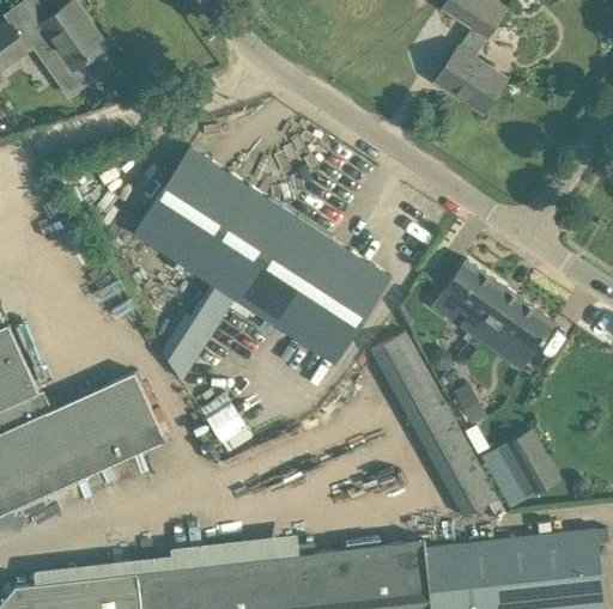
[(490,0),(449,0),(443,10),(472,28),(487,38),(507,11),(490,0)]
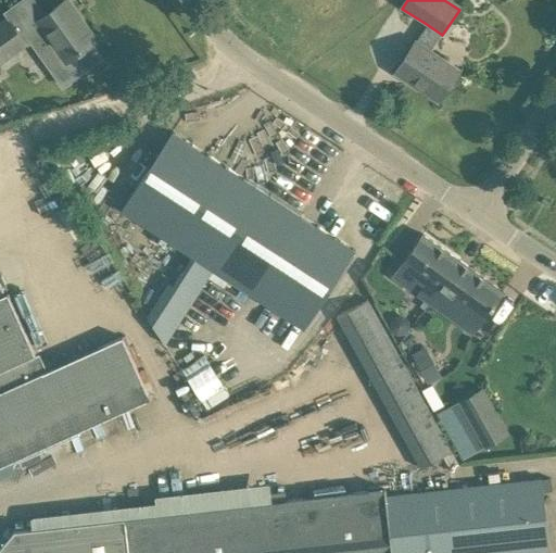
[(102,60),(92,47),(93,46),(74,19),(77,16),(66,1),(19,35),(27,46),(30,42),(62,88),(102,60)]
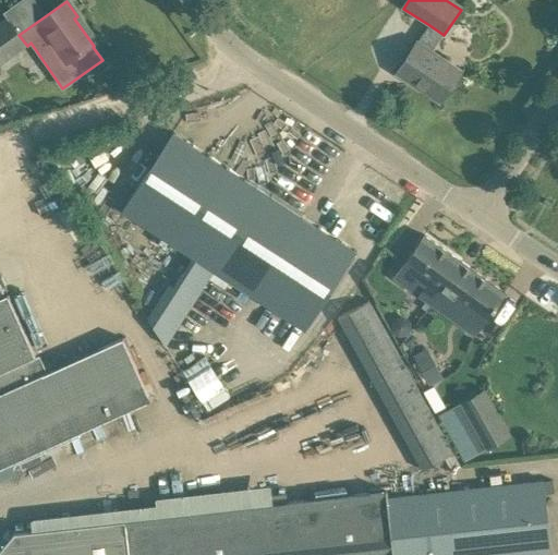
[(9,20),(0,25),(0,64),(27,46),(19,35),(9,20)]
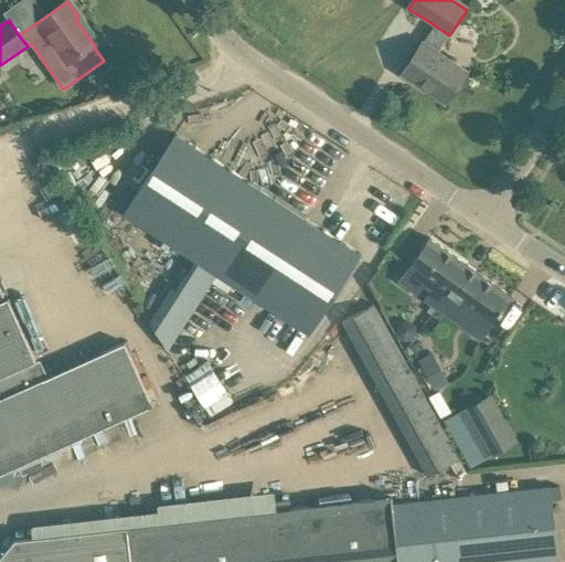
[(423,44),(402,76),(422,88),(424,85),(449,101),(467,74),(437,54),(423,44)]
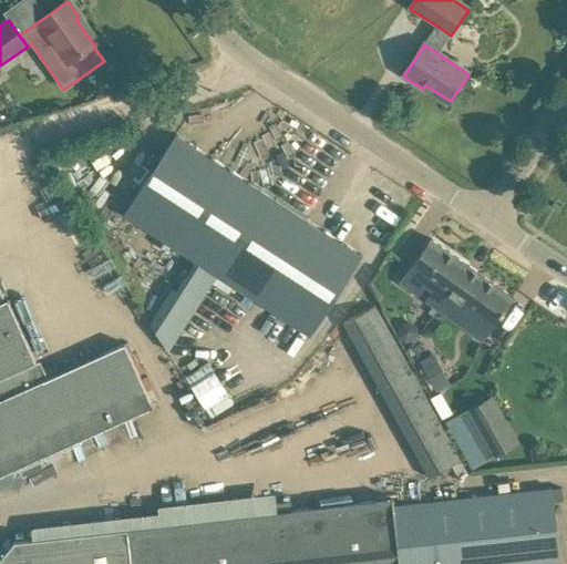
[(363,258),(176,136),(123,216),(195,263),(217,277),(310,339),(363,258)]
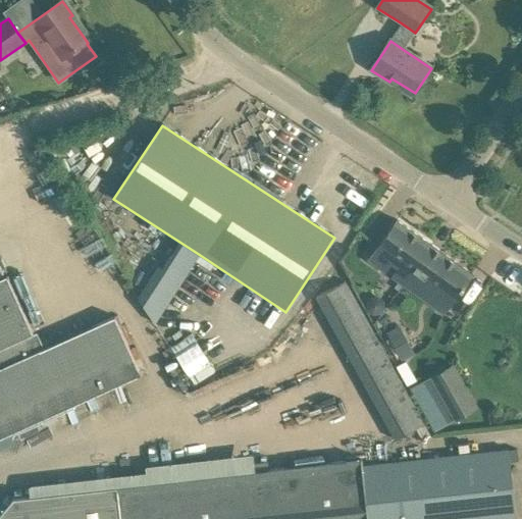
[(393,278),(404,287),(432,248),(397,222),(369,261),(385,273),(396,260),(403,265),(393,278)]
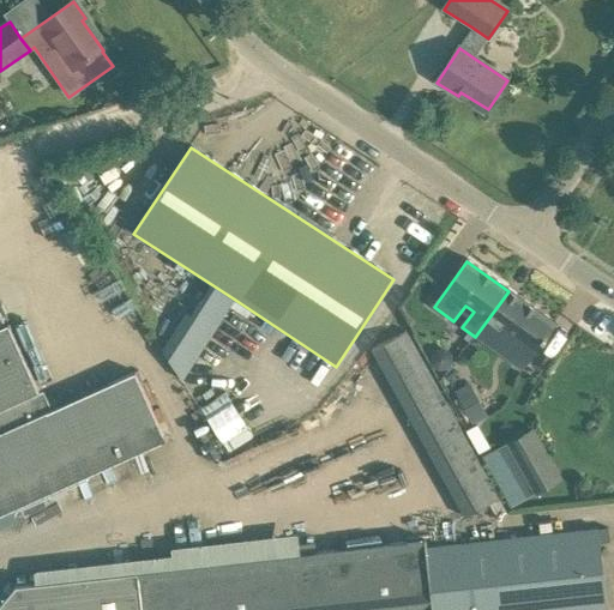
[(211,284),(192,316),(216,331),(229,309),(235,300),(211,284)]
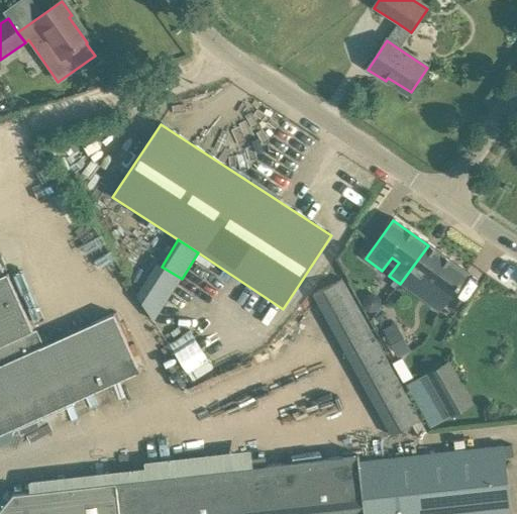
[(428,245),(400,284),(421,299),(431,285),(450,299),(468,274),(428,245)]
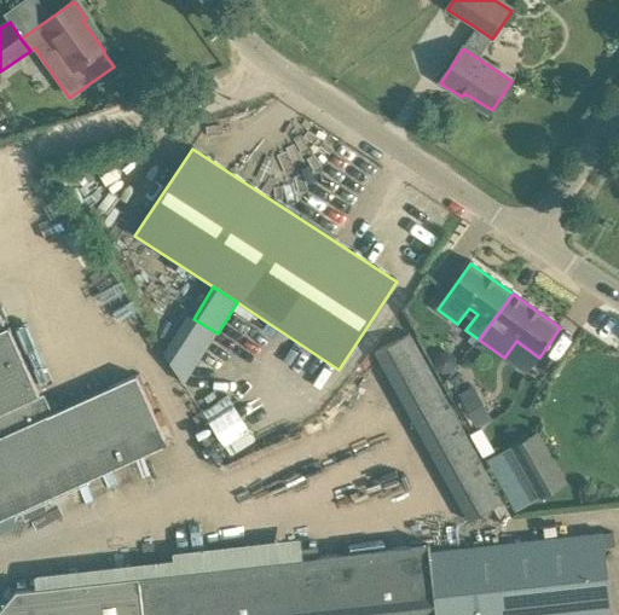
[(0,332),(0,520),(167,445),(137,377),(48,417),(9,329),(0,332)]
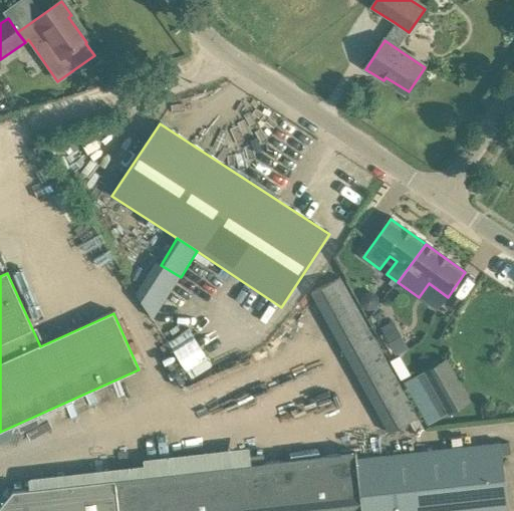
[(310,298),(389,437),(418,421),(339,282),(310,298)]
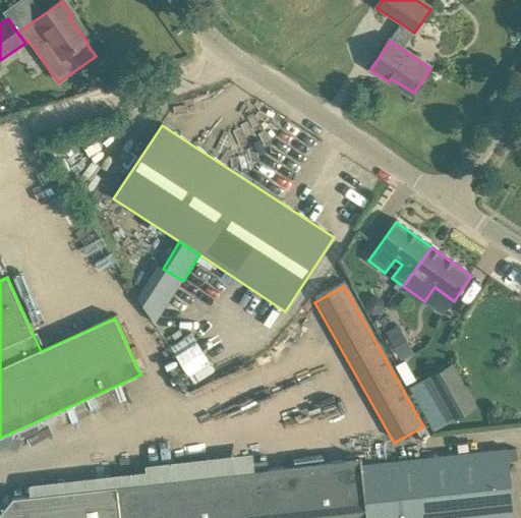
[(386,336),(401,363),(414,356),(399,329),(386,336)]
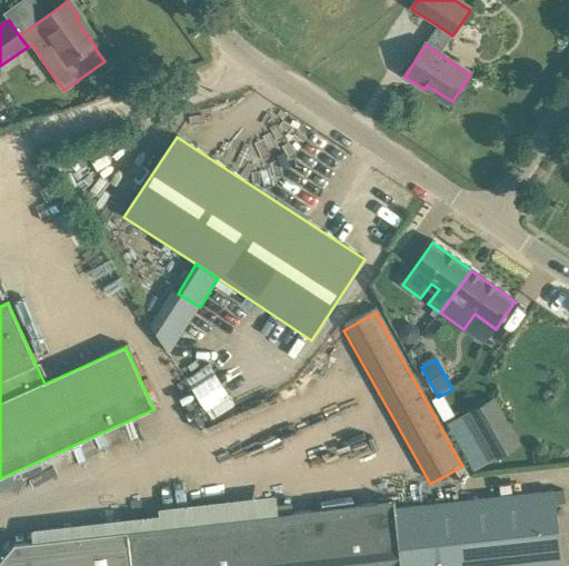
[(442,397),(430,404),(442,424),(453,417),(442,397)]
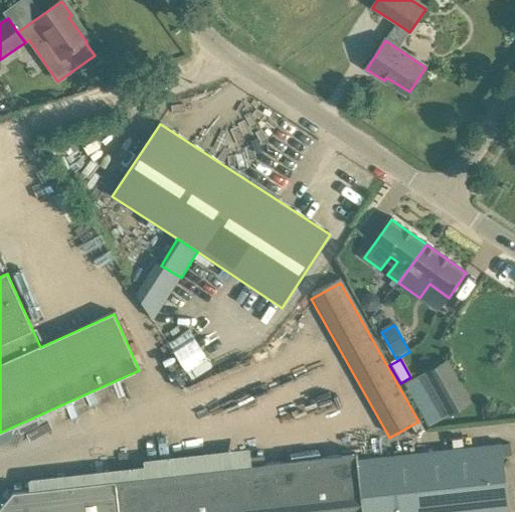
[(430,389),(438,403),(447,419),(472,405),(448,362),(422,375),(430,389)]
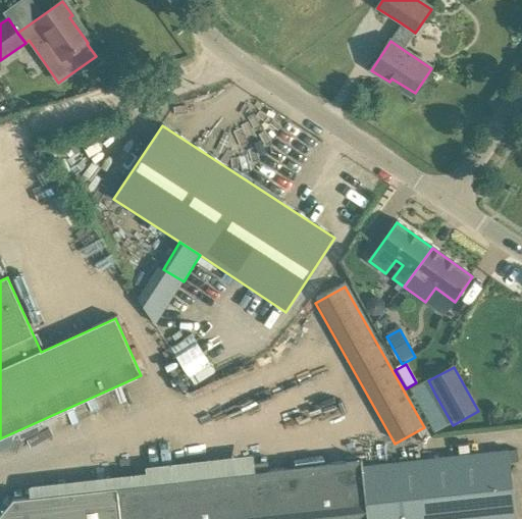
[(435,395),(428,380),(411,391),(435,434),(453,425),(444,409),(435,395)]
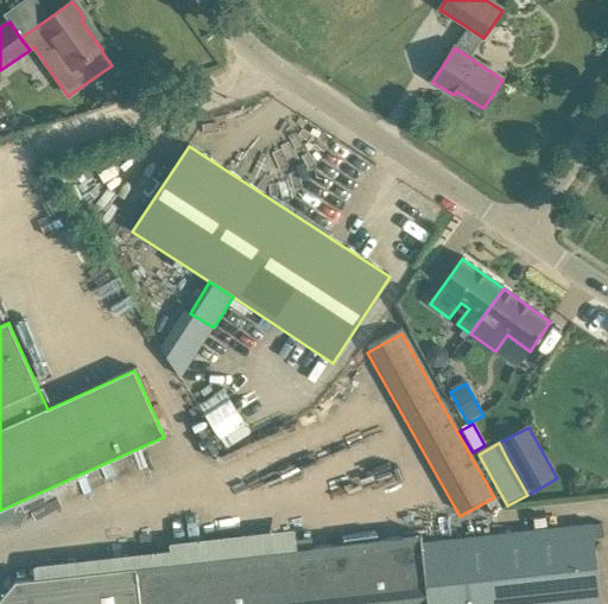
[(16,583),(0,599),(0,603),(601,603),(594,539),(605,538),(602,526),(593,526),(422,544),(422,536),(297,551),(296,551),(36,580),(16,583)]
